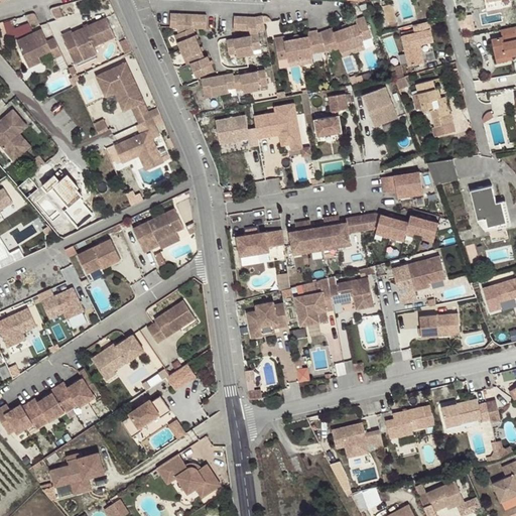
[(392,4),(382,6),(386,22),(396,20),(392,4)]
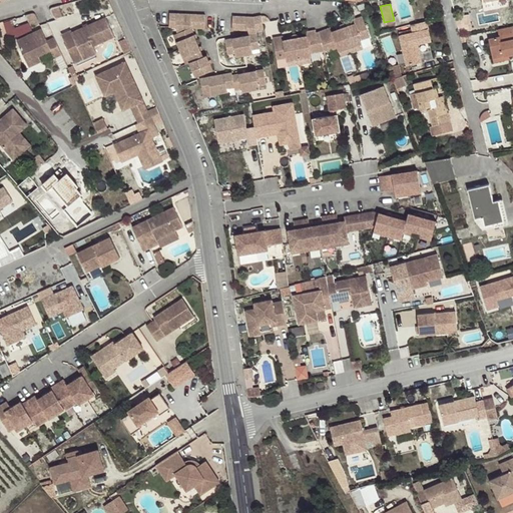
[(264,15),(261,16),(257,18),(259,31),(266,29),(264,15)]
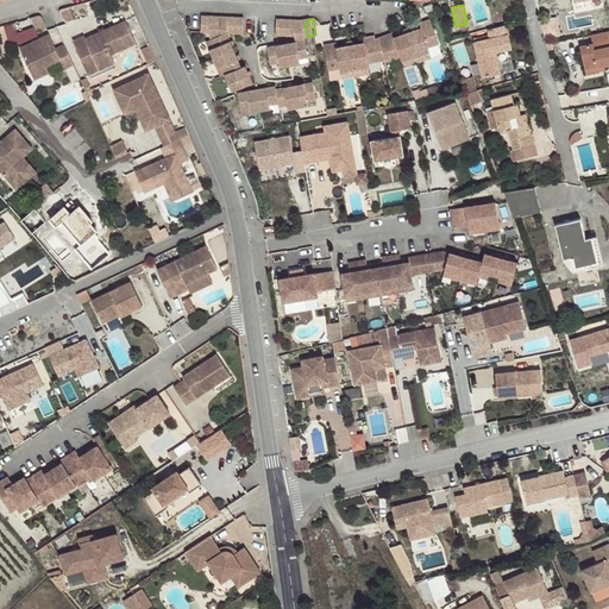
[(37,20),(11,22),(13,42),(38,39),(37,20)]
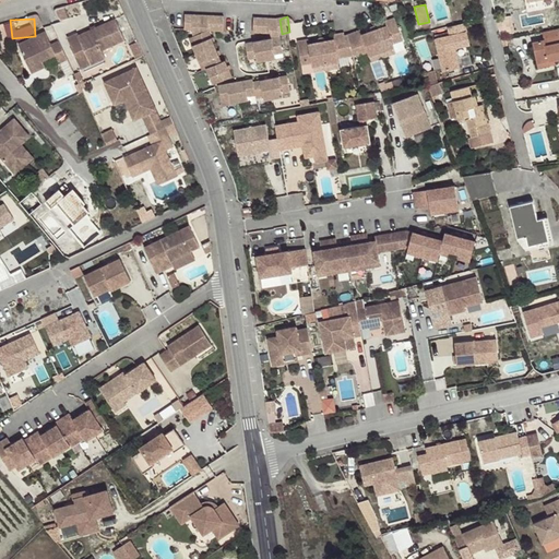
[(78,33),(67,38),(75,58),(86,54),(91,64),(105,59),(102,50),(125,40),(115,19),(79,36),(78,33)]
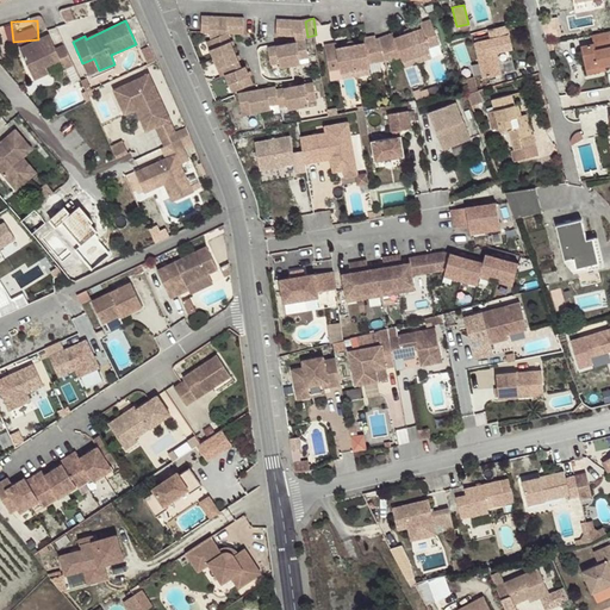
[(307,37),(305,22),(297,20),(296,36),(299,37),(300,43),(309,41),(307,37)]
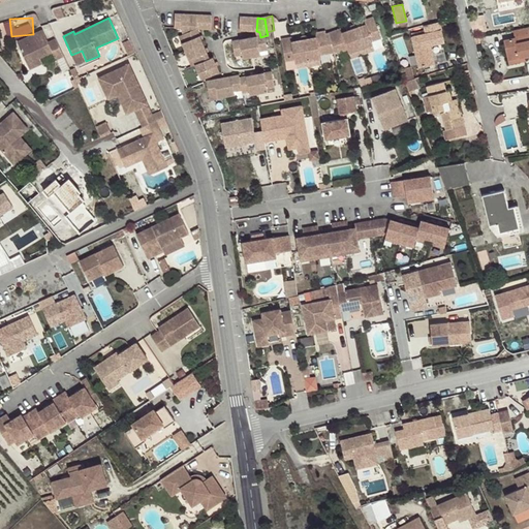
[(366,25),(355,29),(363,50),(374,45),(373,41),(382,38),(374,18),(365,21),(366,25)]
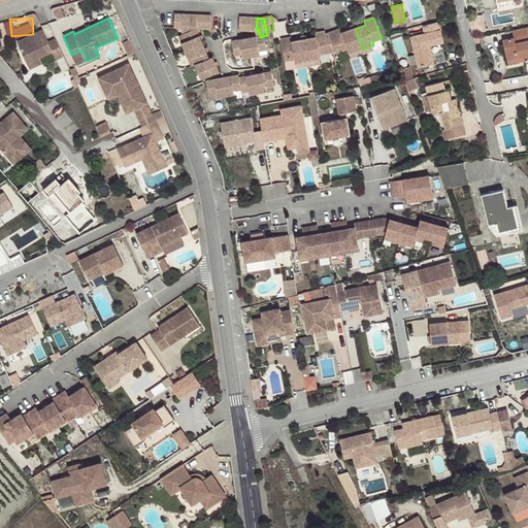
[(438,22),(433,23),(422,26),(424,34),(410,37),(418,68),(434,64),(430,45),(443,42),(438,22)]
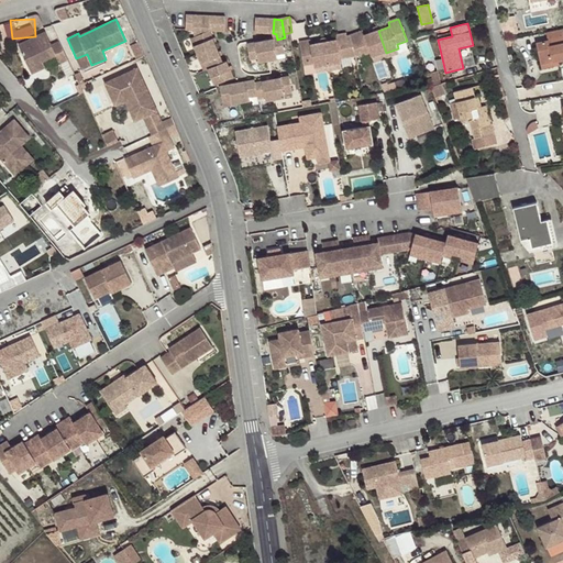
[(562,29),(545,32),(548,41),(537,43),(541,65),(559,62),(562,59),(562,29)]
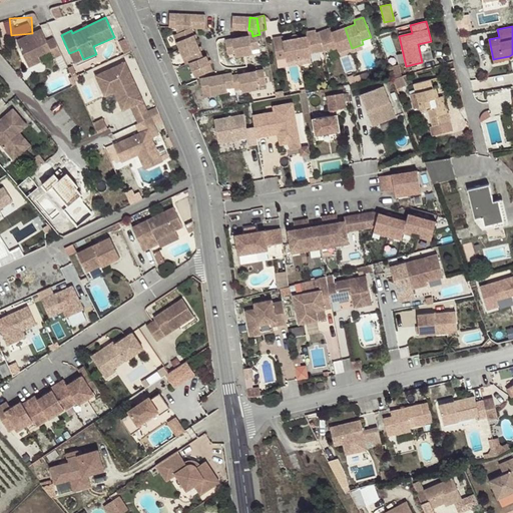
[(188,31),(182,34),(180,35),(183,42),(179,44),(182,51),(201,44),(195,28),(188,31)]
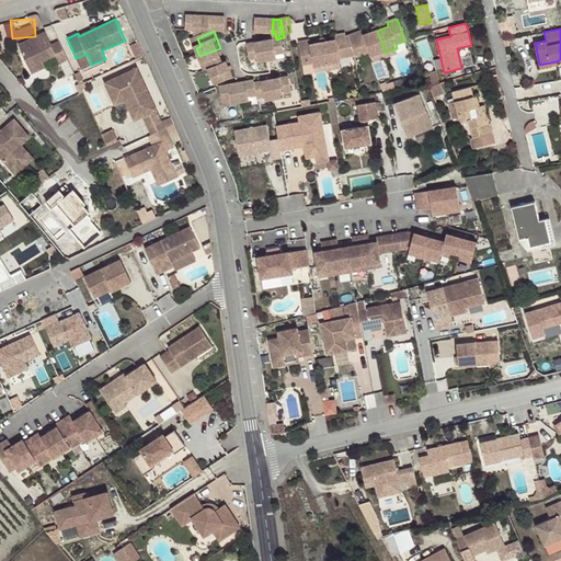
[(385,53),(377,31),(365,36),(363,32),(352,35),(356,56),(361,56),(361,58),(370,54),(373,57),(385,53)]
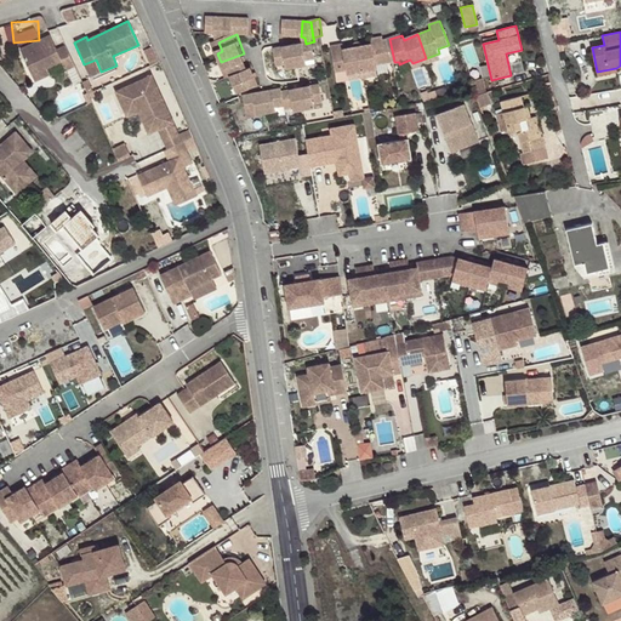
[(50,35),(20,49),(32,74),(46,68),(61,61),(66,70),(75,67),(66,46),(56,50),(50,35)]
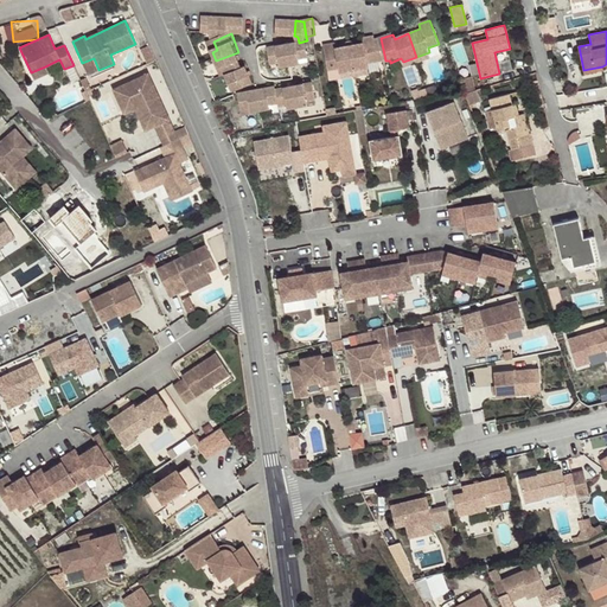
[(385,61),(381,38),(376,39),(376,37),(364,38),(365,43),(351,46),(356,70),(370,68),(370,64),(385,61)]
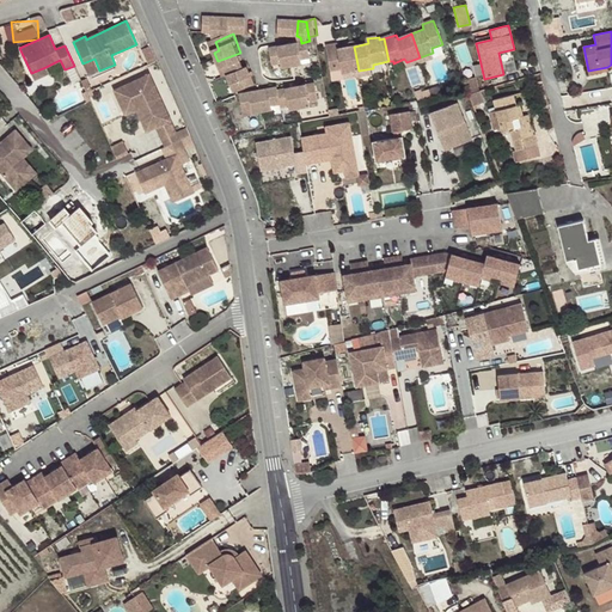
[(301,43),(291,44),(295,67),(305,66),(305,61),(313,60),(310,41),(301,43)]
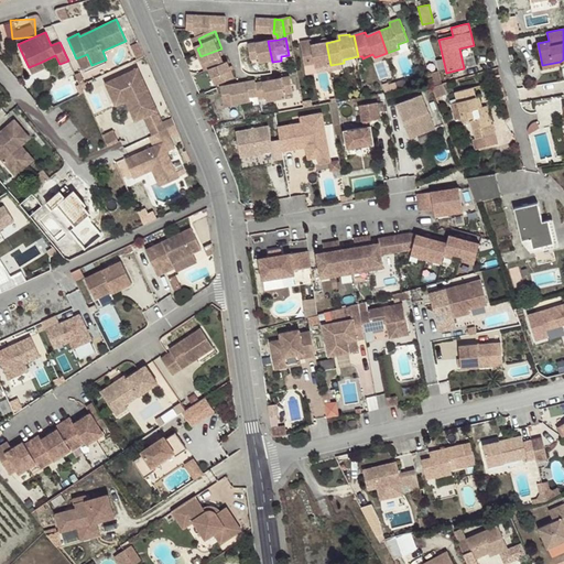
[(272,62),(268,41),(260,42),(259,41),(249,43),(255,62),(262,61),(263,64),(272,62)]
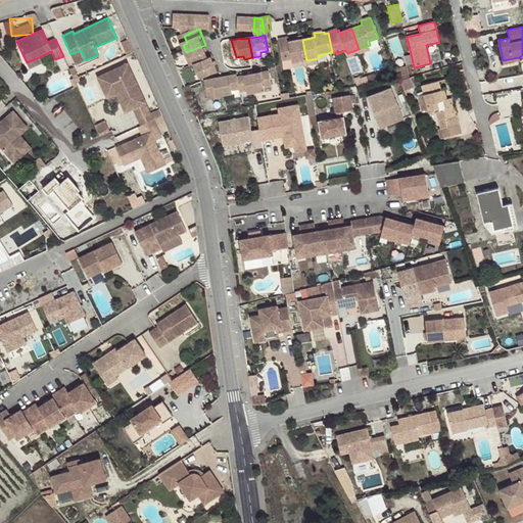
[(306,60),(302,40),(291,42),(290,38),(280,40),(284,61),(294,59),(295,63),(306,60)]
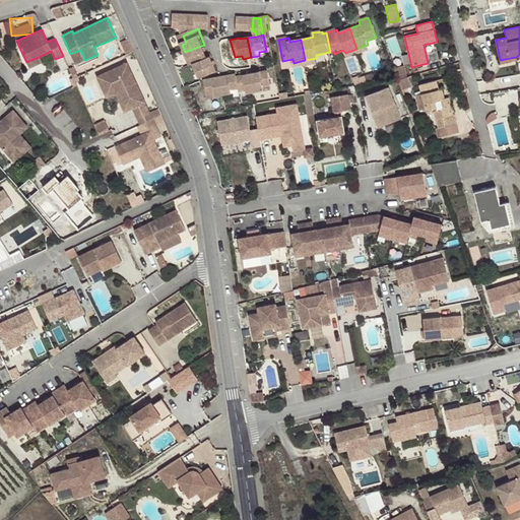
[(210,59),(204,45),(185,52),(188,60),(192,59),(195,66),(210,59)]
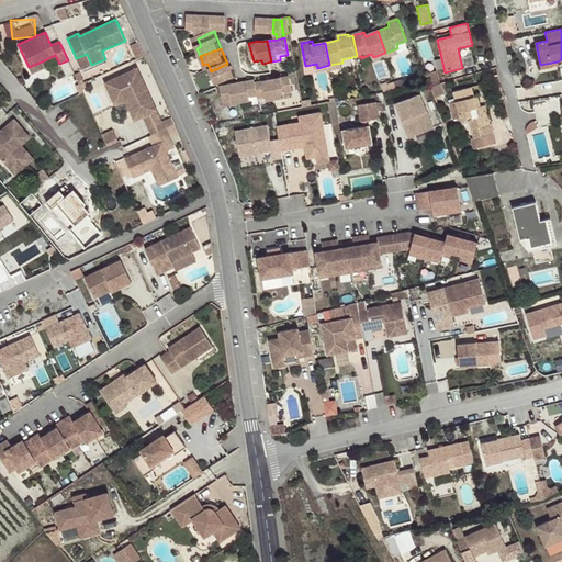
[(397,48),(385,53),(388,58),(400,53),(397,48)]
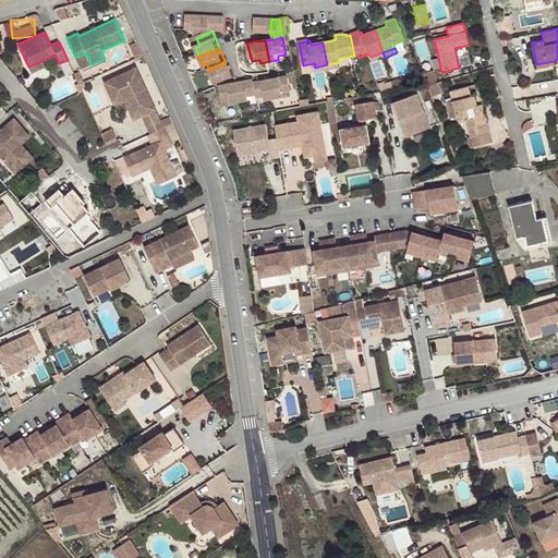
[(383,52),(371,57),(372,62),(385,58),(383,52)]
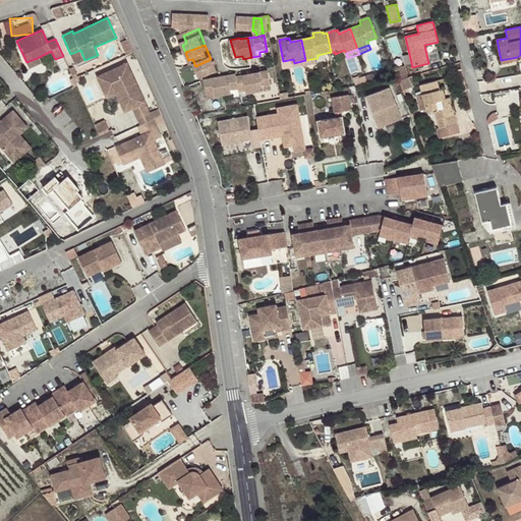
[(80,50),(70,54),(75,65),(84,60),(80,50)]
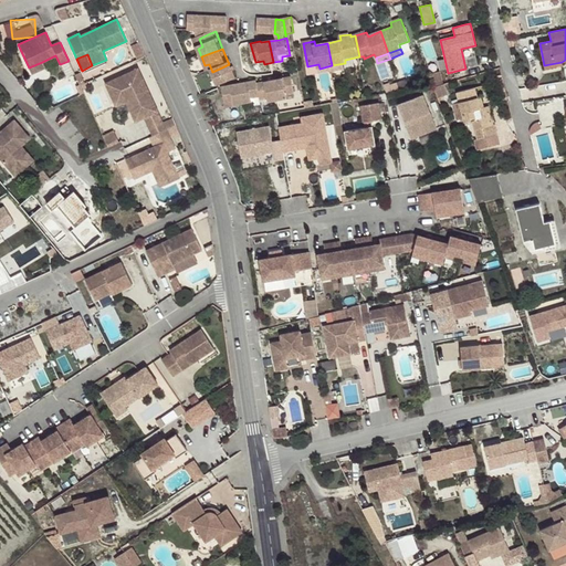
[(42,62),(29,67),(31,74),(45,67),(42,62)]
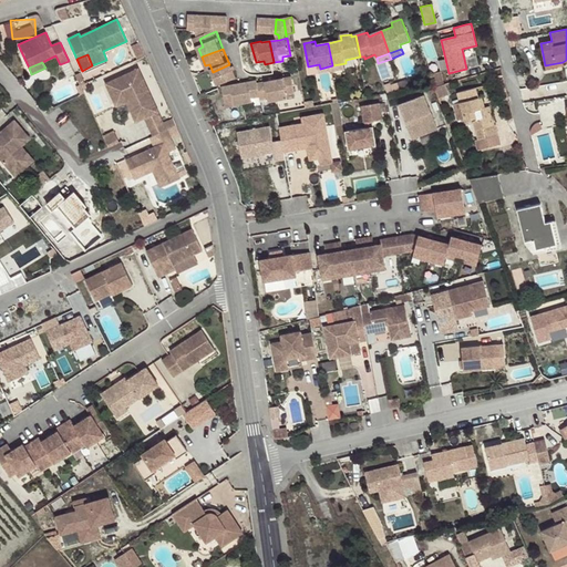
[(222,79),(225,85),(240,79),(234,62),(229,64),(213,72),(216,80),(222,79)]
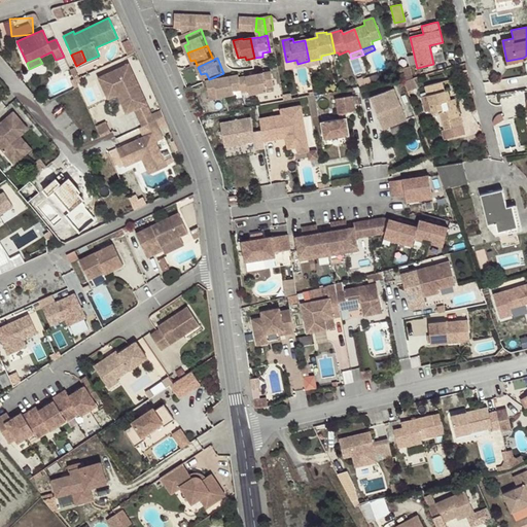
[(154,121),(129,64),(98,78),(105,94),(120,86),(131,111),(134,110),(142,128),(154,121)]
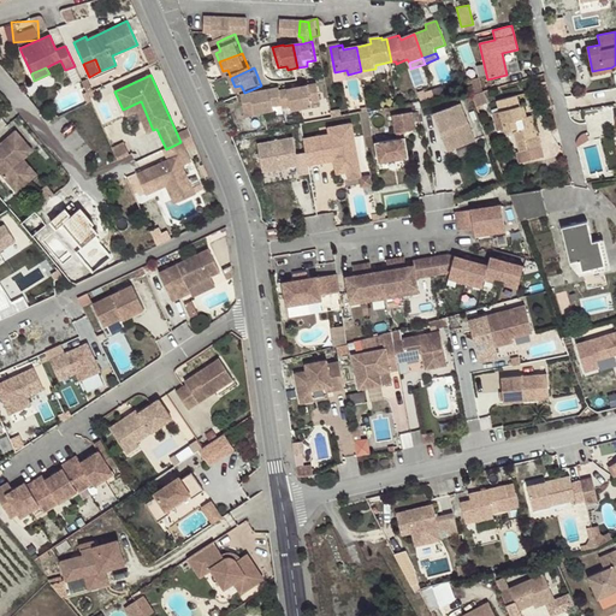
[(324,106),(320,83),(312,86),(302,87),(307,113),(315,111),(315,107),(324,106)]
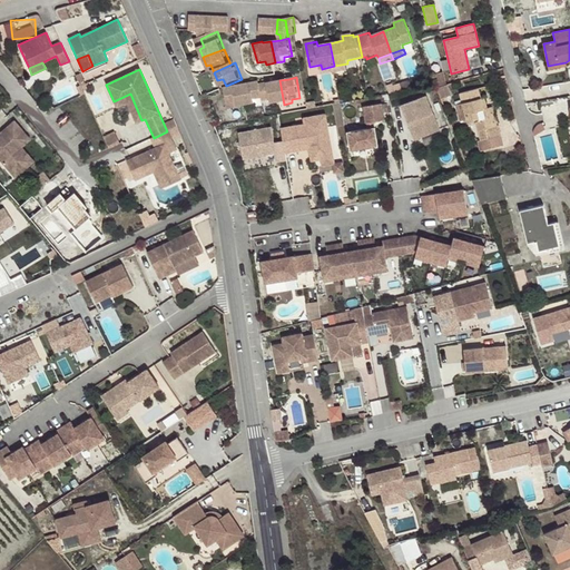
[(284,105),(279,80),(263,84),(266,99),(266,104),(274,102),(275,106),(284,105)]
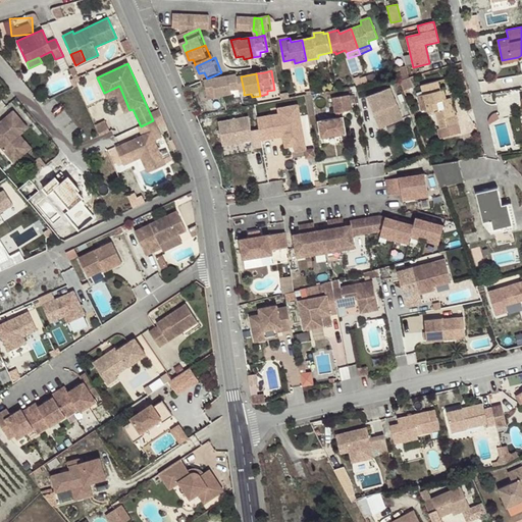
[(224,77),(228,98),(236,96),(236,91),(244,91),(241,76),(241,74),(224,77)]
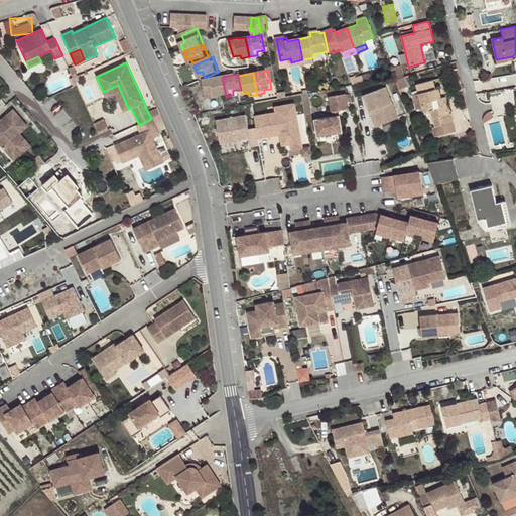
[(222,77),(206,81),(210,95),(217,94),(218,98),(226,97),(222,77)]
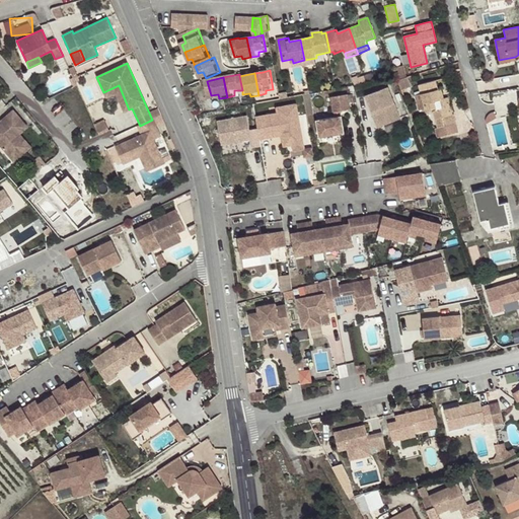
[(408,77),(399,79),(402,90),(412,86),(408,77)]
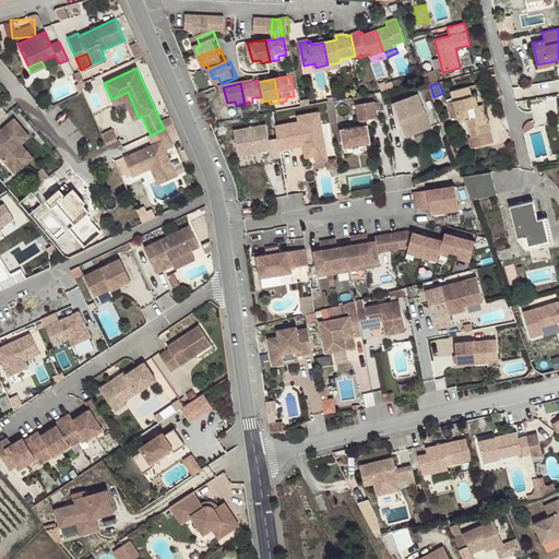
[(470,149),(495,142),(489,122),(488,123),(484,125),(479,106),(478,106),(473,108),(470,97),(472,96),(470,86),(451,92),(453,99),(456,114),(459,120),(467,118),(472,137),(467,138),(470,149)]
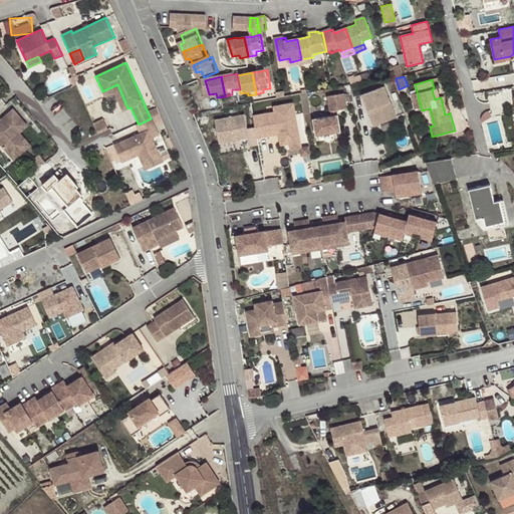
[(117,84),(102,91),(105,96),(114,92),(122,111),(127,108),(117,84)]
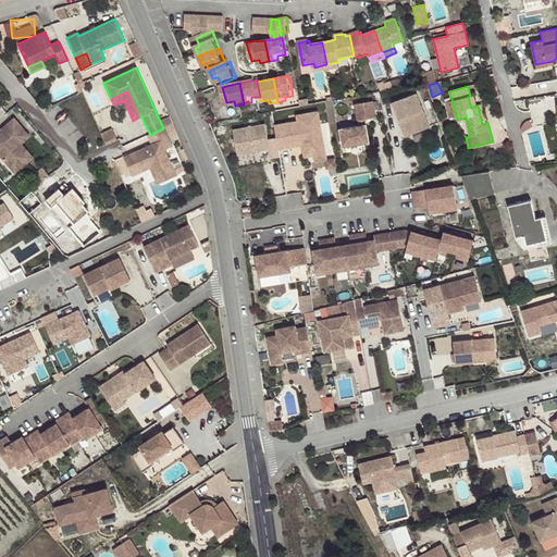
[(419,94),(395,102),(401,120),(405,119),(411,136),(432,127),(419,94)]
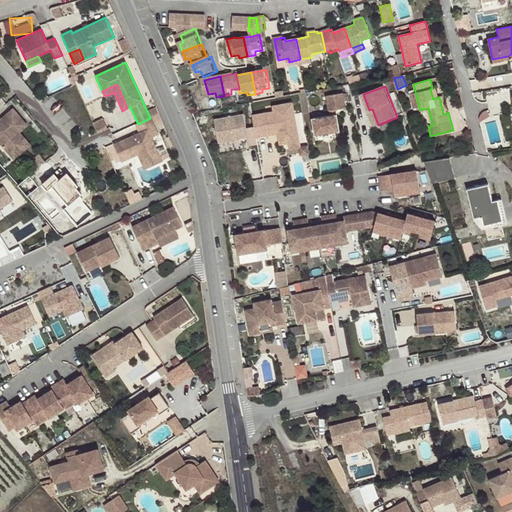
[(276,93),(277,98),(280,98),(302,94),(307,93),(306,87),(276,93)]
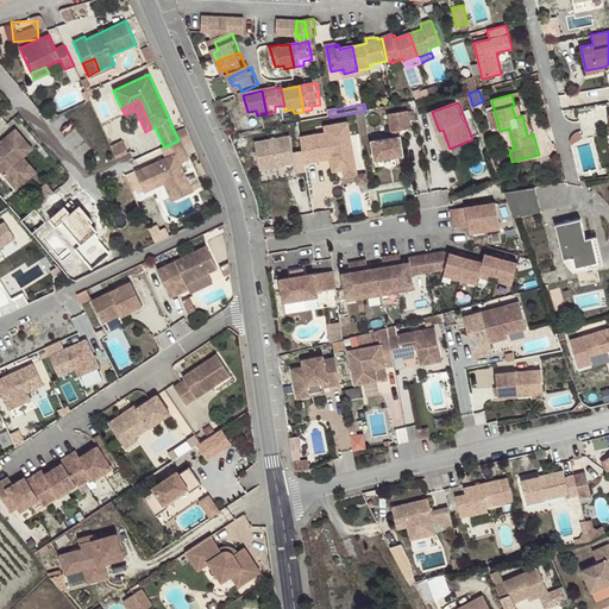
[(515,118),(521,115),(519,104),(514,105),(512,106),(515,118)]
